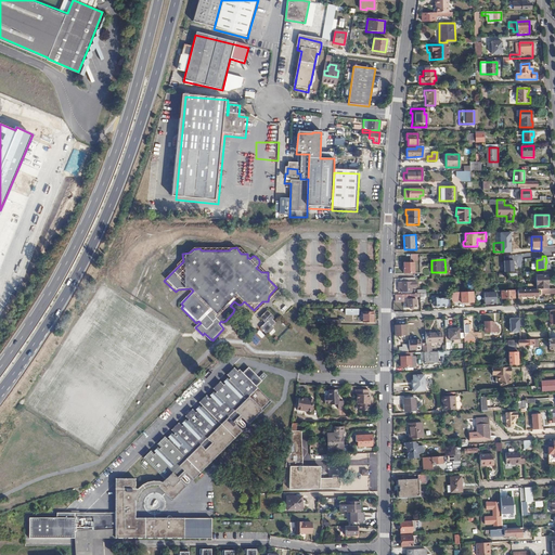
[(513,260),(505,260),(505,272),(515,272),(514,260),(513,260)]
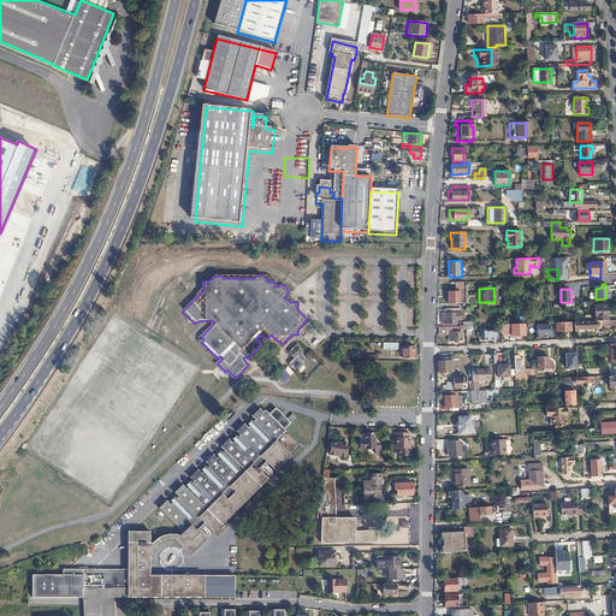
[(594,320),(605,320),(605,317),(608,317),(608,306),(594,307),(594,320)]
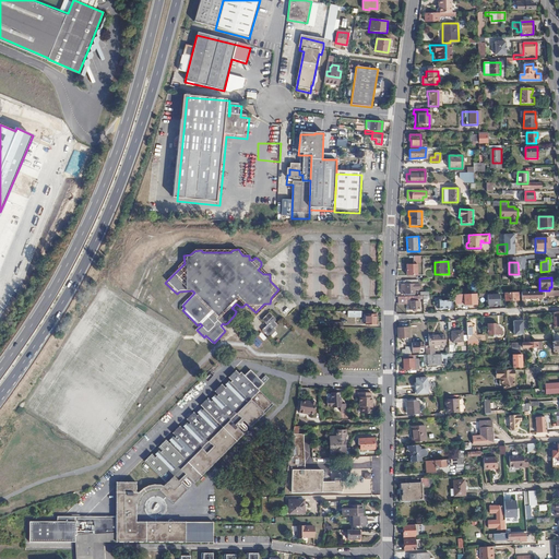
[(418,290),(418,282),(405,282),(405,285),(401,285),(402,294),(404,294),(415,294),(415,290),(418,290)]
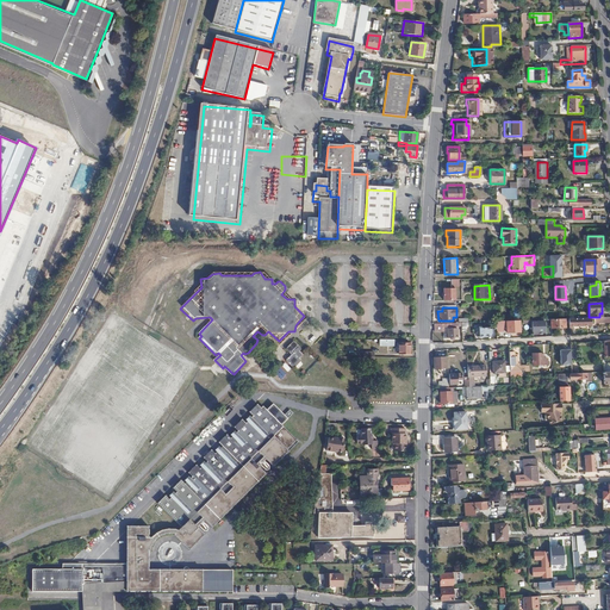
[(609,321),(609,316),(599,317),(589,317),(568,318),(570,330),(574,329),(574,324),(587,324),(587,323),(599,322),(609,321)]
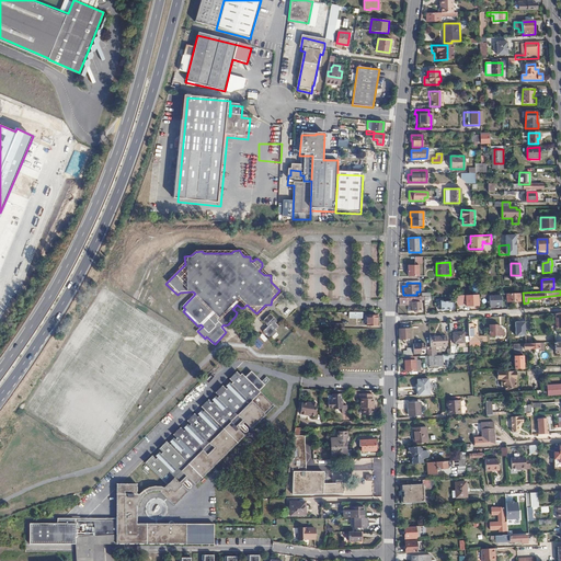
[(478,295),(472,295),(461,295),(456,296),(456,297),(456,302),(466,301),(466,306),(478,305),(478,295)]
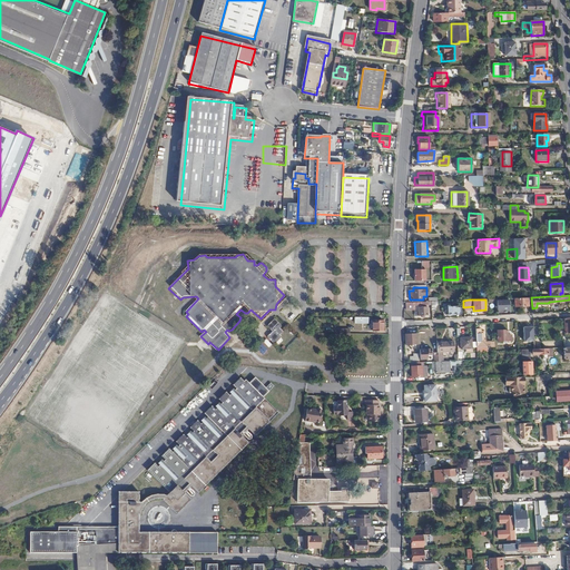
[(508,310),(507,300),(502,300),(502,301),(501,301),(501,303),(499,303),(499,308),(502,308),(502,310),(508,310)]
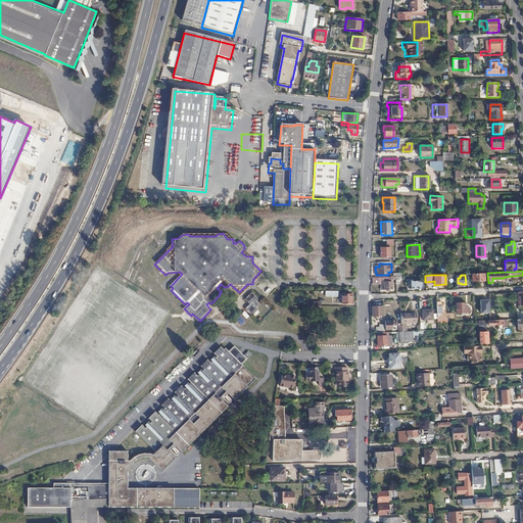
[(423,282),(425,282),(425,277),(421,277),(420,280),(409,281),(409,288),(423,287),(423,282)]
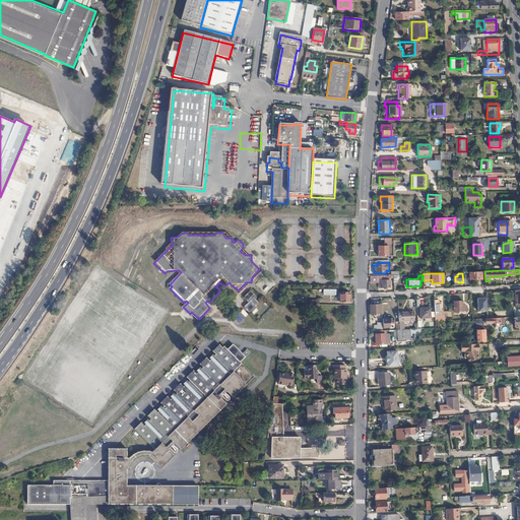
[(390,287),(390,279),(382,279),(382,287),(390,287)]
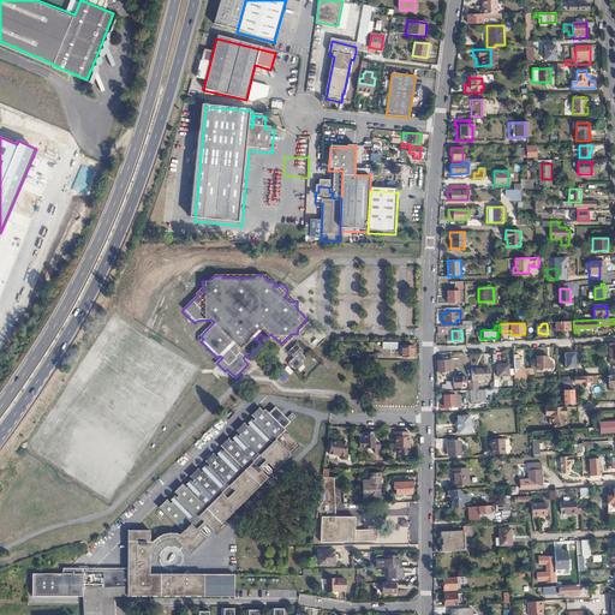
[(299,345),(296,344),(291,350),(291,353),(294,357),(291,362),(291,364),(297,370),(300,370),(305,365),(306,362),(304,359),(305,357),(302,353),(304,352),(304,350),(299,345)]
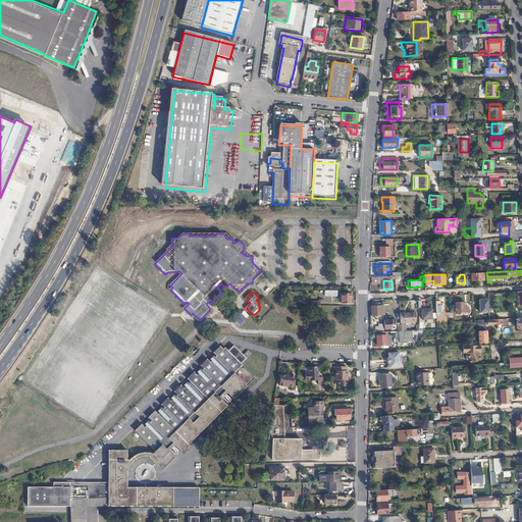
[(351,303),(351,294),(342,294),(341,303),(351,303)]
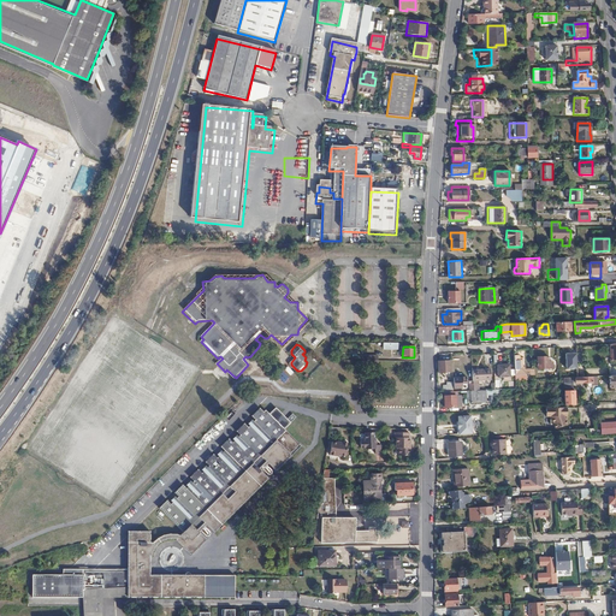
[(520,355),(515,355),(515,380),(527,379),(526,374),(529,374),(529,369),(525,369),(525,367),(522,367),(522,359),(520,359),(520,355)]
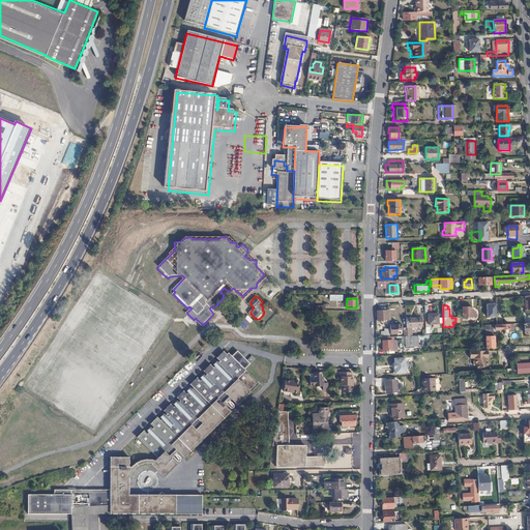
[(472,317),(472,306),(462,307),(463,317),(472,317)]
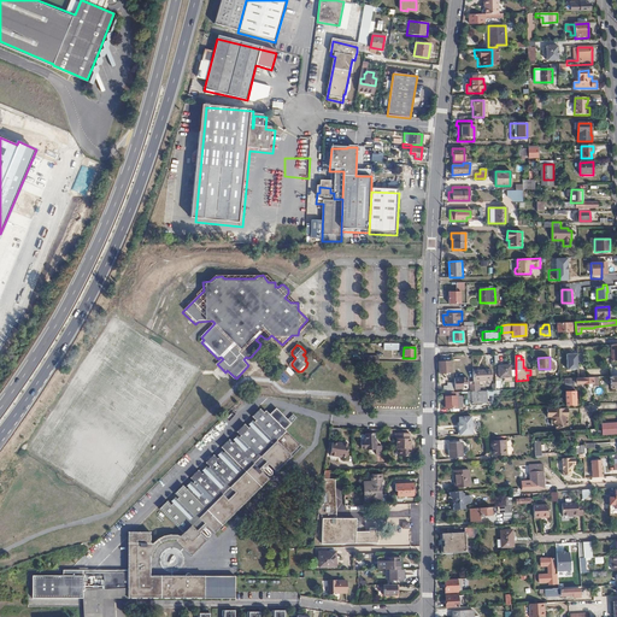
[(451,372),(451,362),(439,362),(439,372),(451,372)]
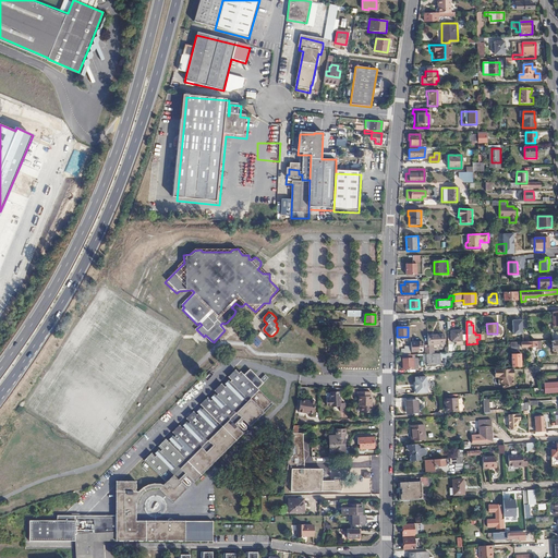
[(462,340),(461,329),(450,330),(451,341),(462,340)]
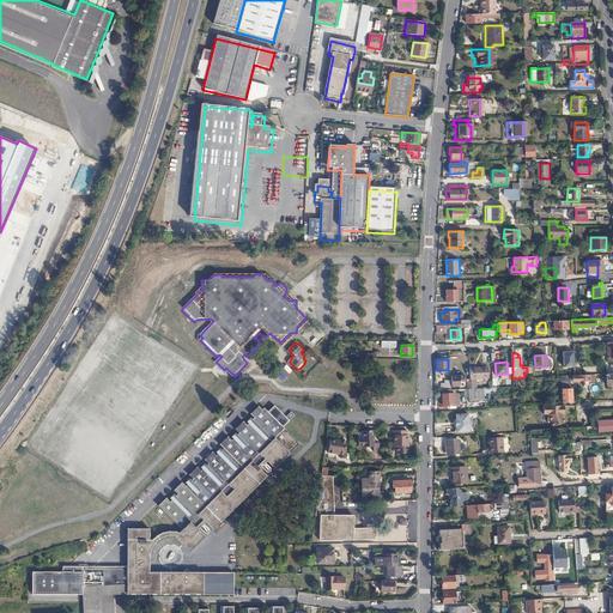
[(281,368),(290,374),(292,370),(285,364),(281,368)]
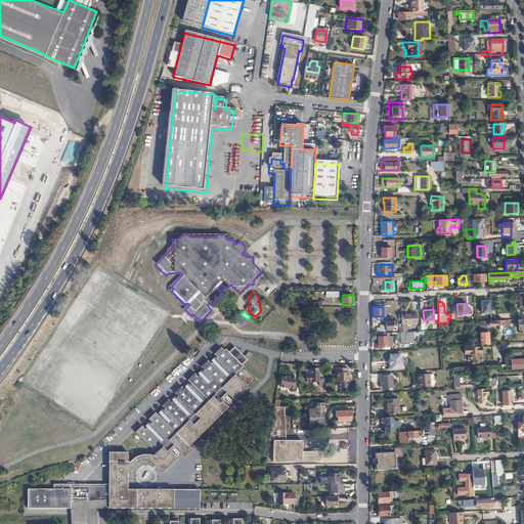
[(417,313),(401,314),(402,324),(402,332),(406,332),(406,323),(418,322),(417,313)]
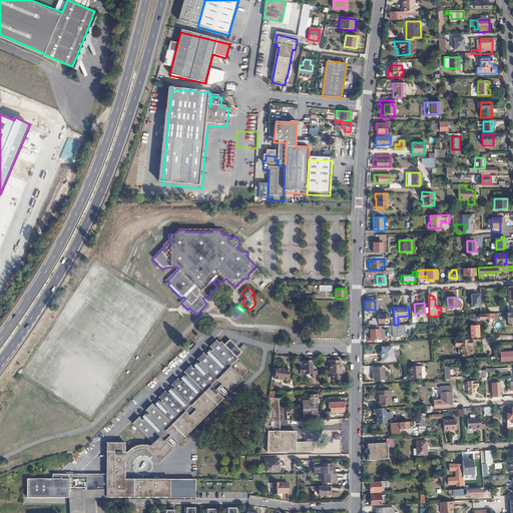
[(234,309),(230,314),(236,319),(240,315),(234,309)]
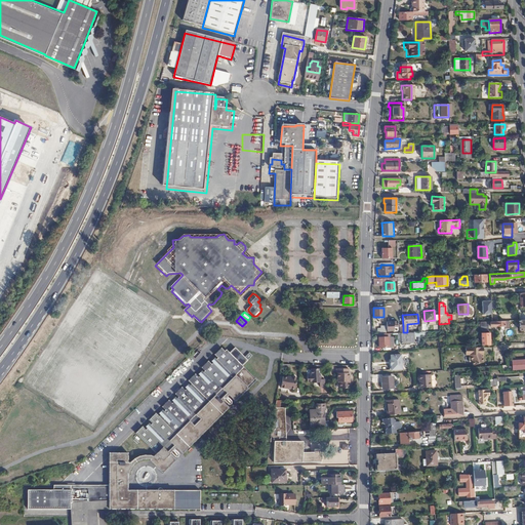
[(398,326),(398,320),(387,320),(388,330),(394,330),(394,326),(398,326)]
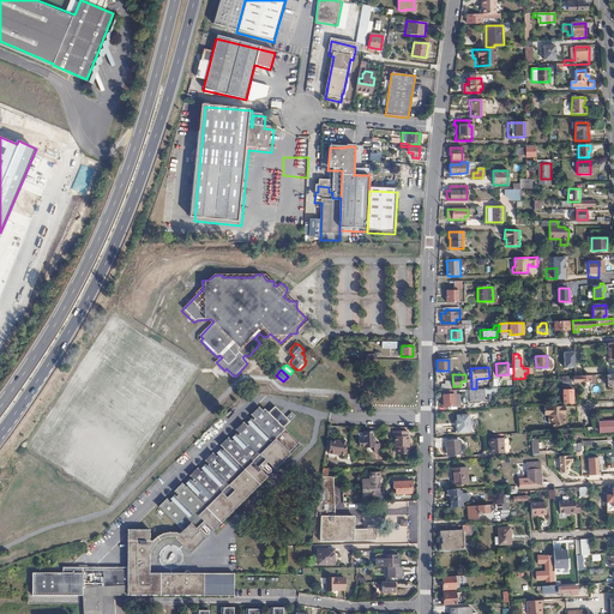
[(584,385),(591,385),(591,384),(590,375),(588,375),(582,375),(576,375),(575,375),(575,380),(579,380),(579,381),(584,381),(584,385)]
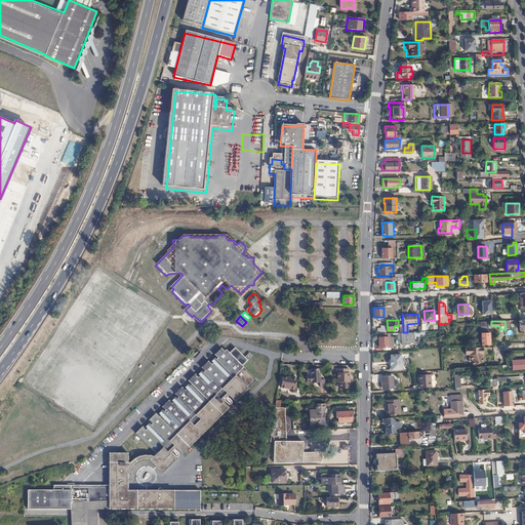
[(481,332),(481,334),(482,345),(490,344),(490,332),(481,332)]
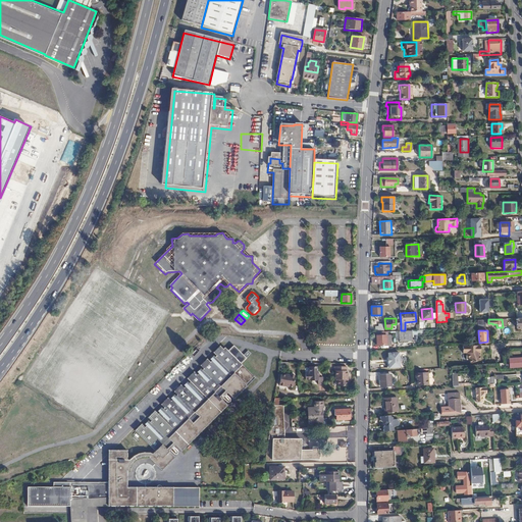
[(386,345),(385,335),(376,335),(376,346),(386,345)]
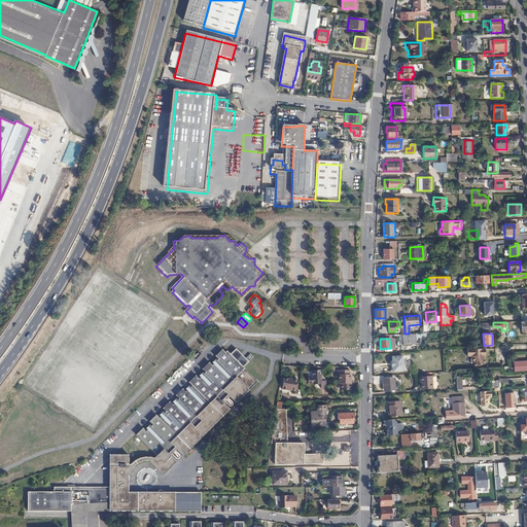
[(486,355),(486,348),(467,348),(467,355),(470,355),(470,362),(473,362),(475,366),(486,362),(485,358),(485,355),(486,355)]
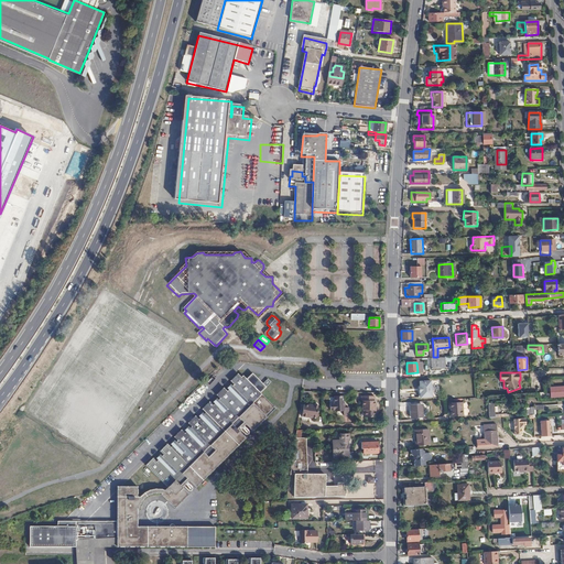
[(29,525),(29,546),(75,546),(75,542),(117,540),(117,546),(137,546),(215,548),(215,527),(174,527),(174,525),(174,524),(173,524),(172,524),(171,524),(170,524),(170,525),(170,527),(137,527),(137,510),(138,510),(142,500),(147,496),(151,494),(155,492),(161,494),(160,495),(174,509),(190,495),(182,487),(184,486),(188,490),(190,491),(191,490),(192,490),(192,489),(192,488),(192,487),(187,483),(188,481),(196,488),(246,438),(239,432),(240,430),(245,434),(246,435),(247,435),(248,434),(249,433),(249,432),(248,431),(243,426),(246,425),(252,432),(267,418),(266,415),(273,408),(260,393),(266,388),(252,373),(246,379),(242,376),(241,378),(237,373),(230,381),(234,384),(227,391),(224,388),(216,396),(219,399),(213,405),(209,402),(202,409),(205,413),(198,420),(195,415),(187,423),(191,426),(184,433),(181,430),(173,437),(177,441),(171,447),(166,444),(159,452),(163,455),(156,462),(152,458),(145,465),(167,487),(169,489),(166,491),(164,490),(161,489),(155,489),(150,490),(144,492),(140,497),(137,497),(137,487),(117,486),(117,521),(57,521),(57,527),(29,525)]
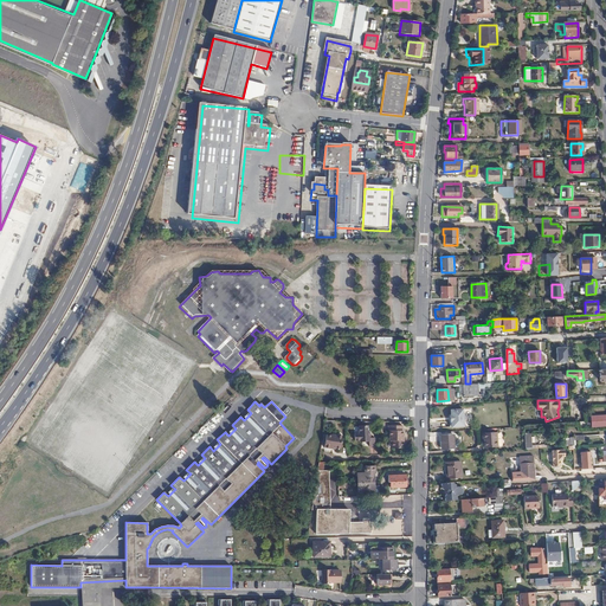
[(450,410),(451,416),(451,421),(451,427),(464,426),(463,408),(450,410)]
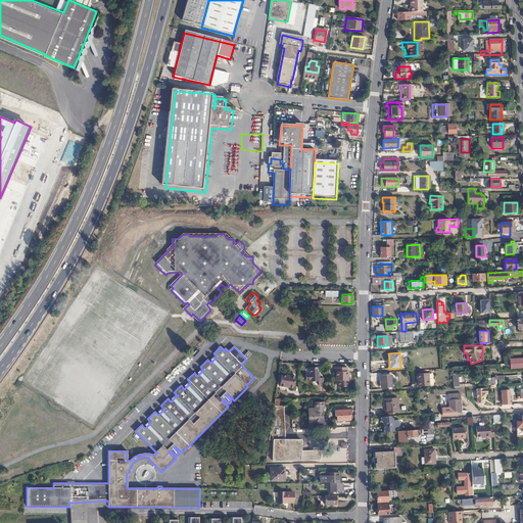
[(522,366),(522,358),(512,359),(512,367),(522,366)]
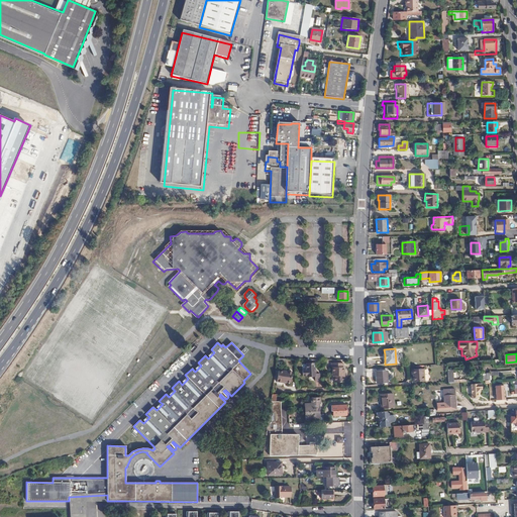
[(302,370),(302,375),(306,375),(320,375),(320,374),(314,374),(314,363),(306,363),(306,370),(302,370)]
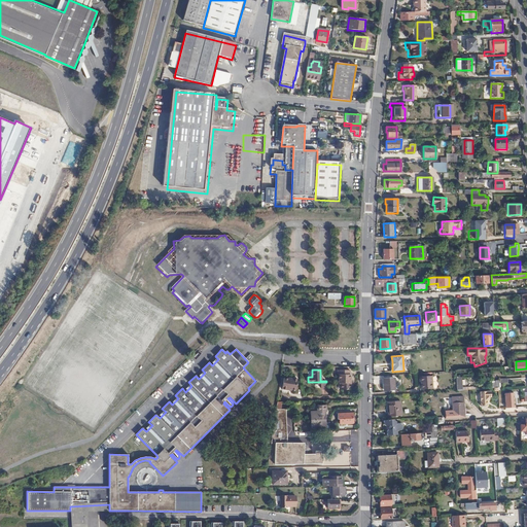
[(338,375),(338,382),(350,382),(350,379),(350,374),(349,374),(349,370),(337,370),(337,375),(338,375)]
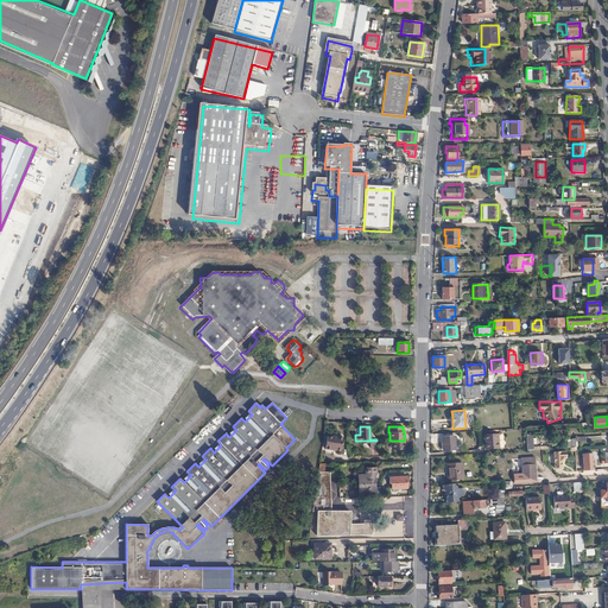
[(499,448),(499,434),(485,434),(485,441),(487,441),(487,449),(499,448)]
